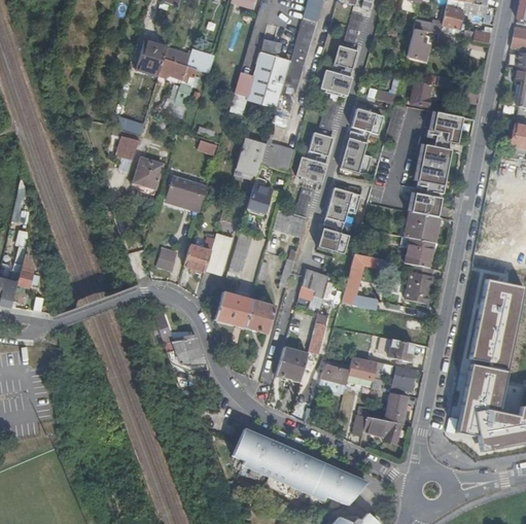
[(338,0),(337,1),(353,6),(369,10),(371,0),(338,0)]
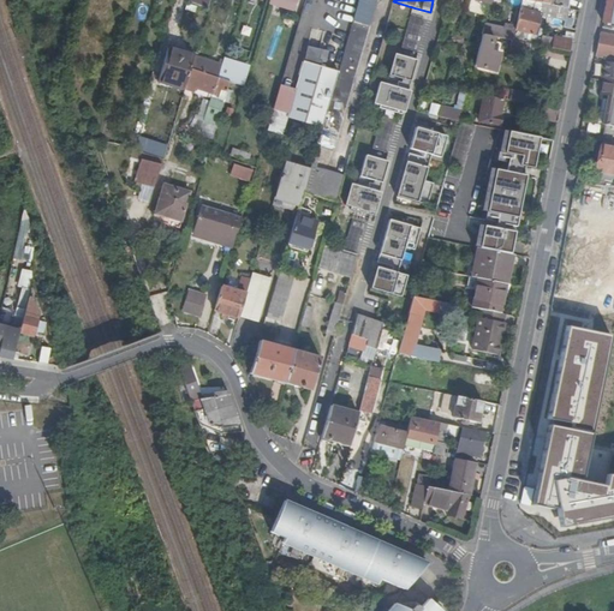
[(552,1),(546,0),(520,0),(516,27),(516,29),(534,34),(538,15),(542,11),(566,17),(568,10),(568,4),(552,1)]
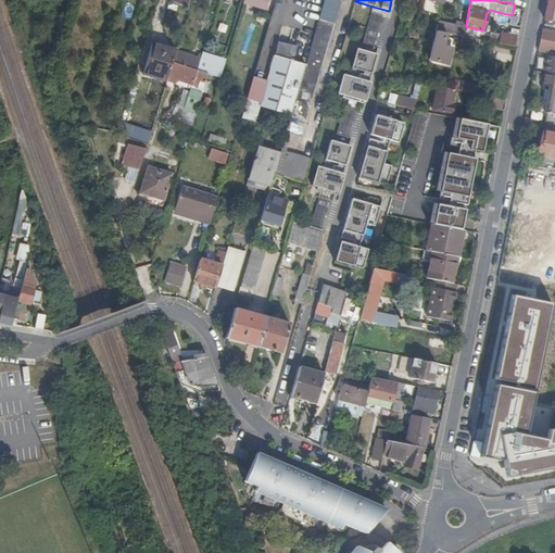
[(549,0),(545,17),(554,19),(554,0),(549,0)]
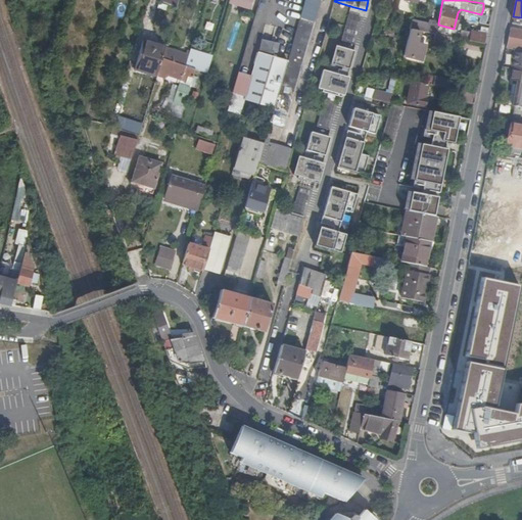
[(341,38),(353,40),(358,12),(345,11),(341,38)]
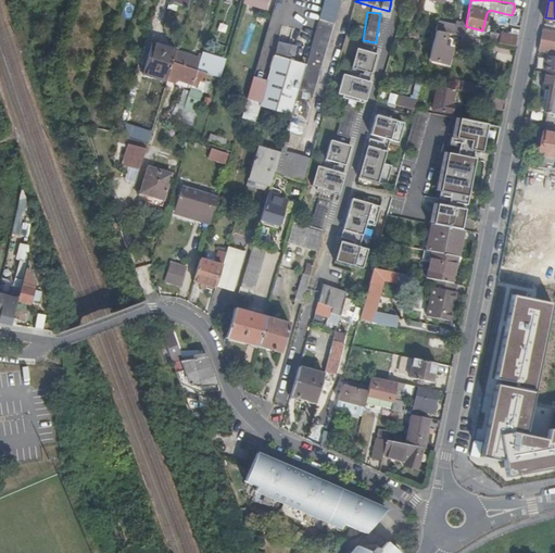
[(335,24),(319,19),(307,59),(291,115),(287,130),(301,135),(335,24)]
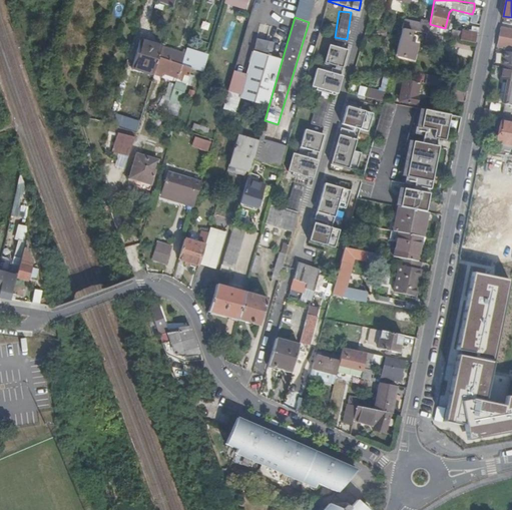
[(430,24),(430,22),(421,20),(420,23),(404,20),(402,28),(411,30),(427,33),(428,29),(430,24)]
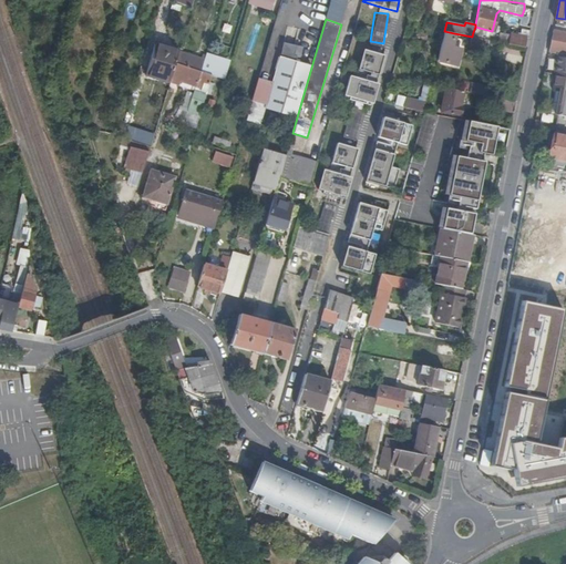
[(565,41),(565,31),(553,29),(552,39),(565,41)]
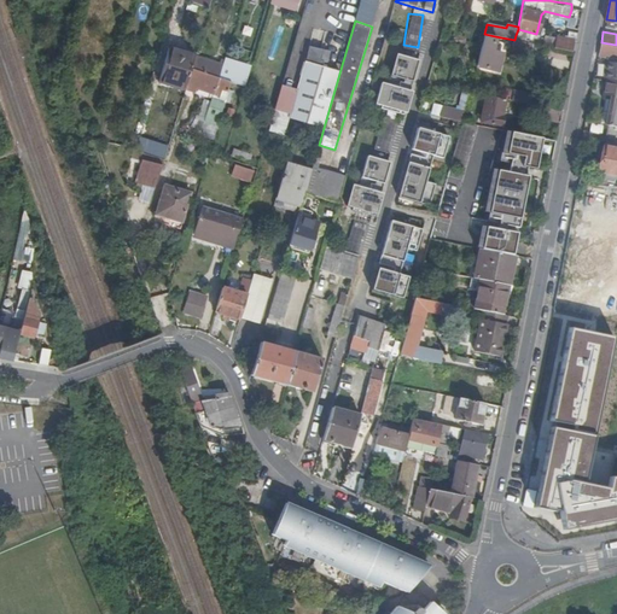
[(476,63),(498,68),(502,53),(492,51),(495,36),(484,34),(476,63)]
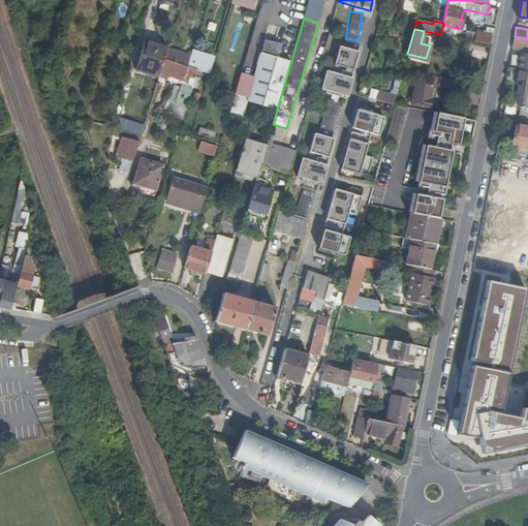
[(465,39),(474,41),(490,44),(491,36),(476,32),(475,34),(473,33),(472,35),(470,35),(471,32),(466,31),(465,39)]
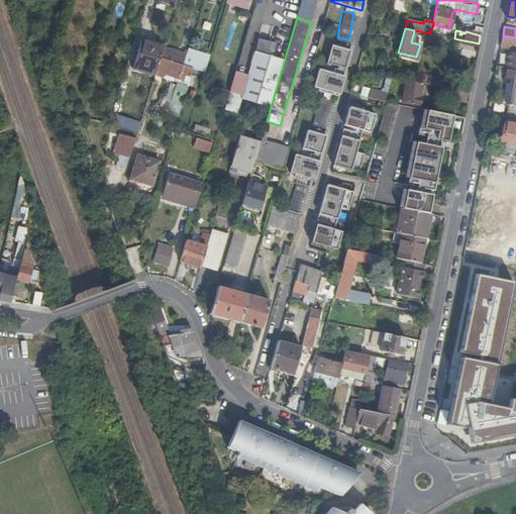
[(444,46),(446,37),(442,36),(430,33),(428,42),(444,46)]
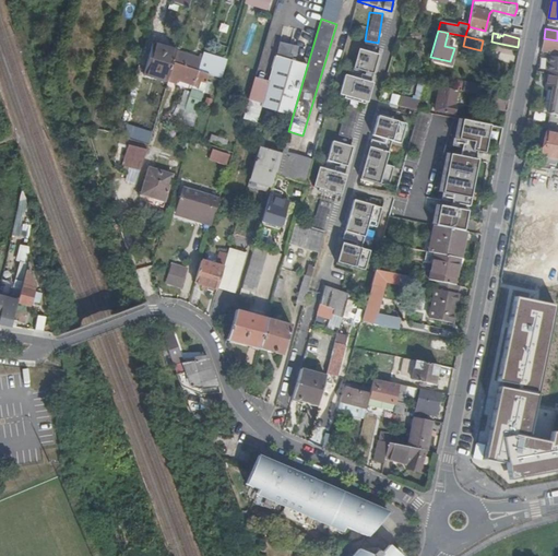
[(547,56),(546,70),(548,71),(557,71),(557,40),(544,38),(541,48),(549,50),(549,56),(547,56)]
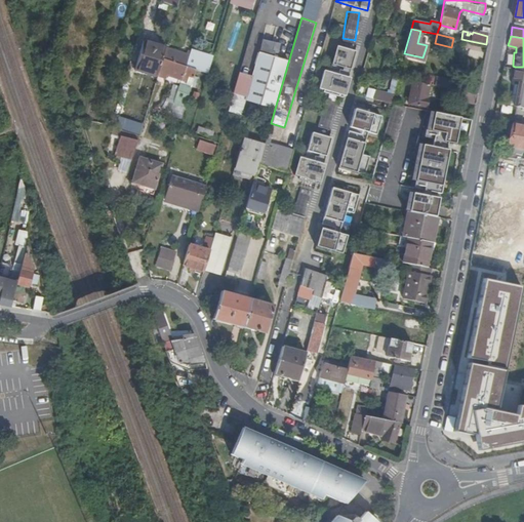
[(144,38),(144,41),(165,47),(166,45),(144,38)]
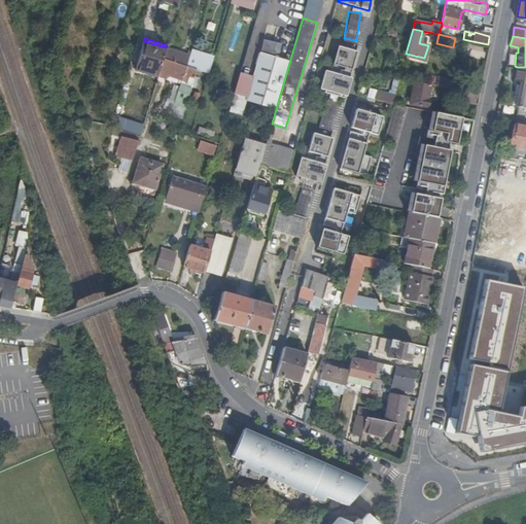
[(163,59),(166,47),(144,41),(136,68),(158,75),(163,59)]
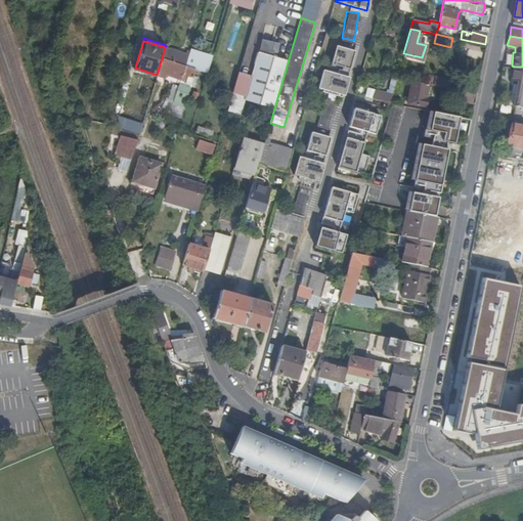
[(274,109),(290,55),(286,54),(284,60),(270,56),(273,44),(263,41),(260,53),(258,52),(246,95),(245,99),(274,109)]
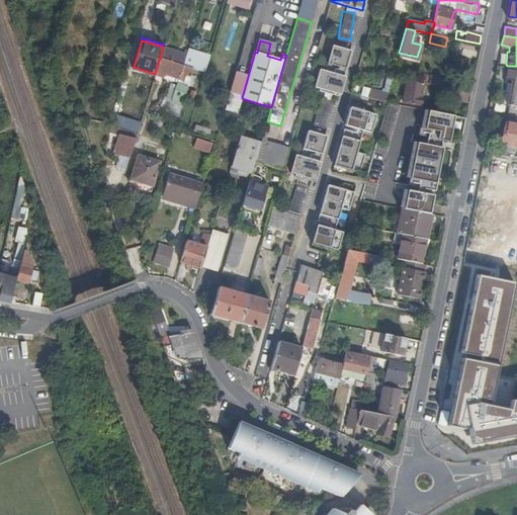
[(350,51),(332,45),(326,63),(345,69),(350,51)]
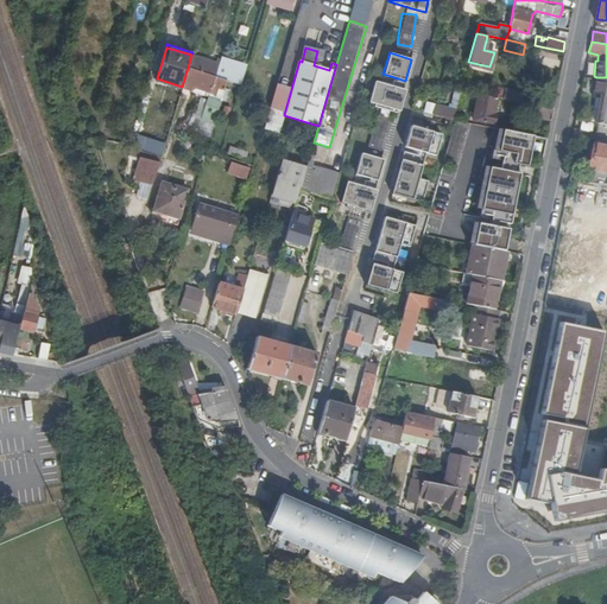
[(220,62),(221,59),(216,58),(216,63),(191,55),(188,68),(215,76),(220,62)]
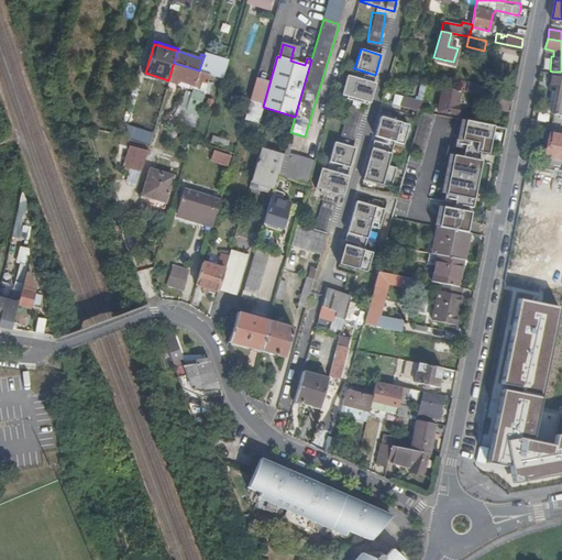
[(199,70),(209,74),(213,59),(204,57),(199,70)]
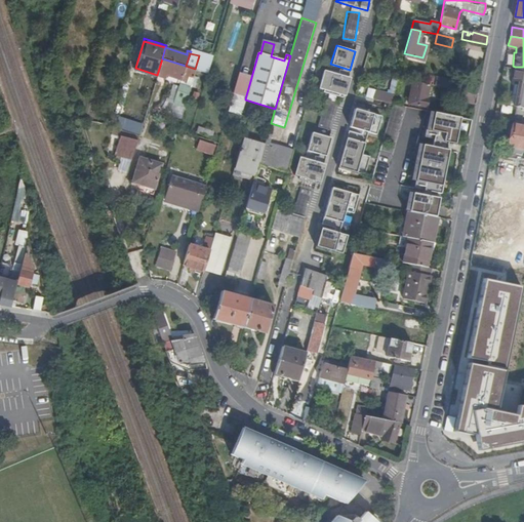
[(187,102),(197,70),(195,69),(186,66),(162,58),(157,75),(157,76),(166,79),(167,75),(183,79),(176,98),(187,102)]
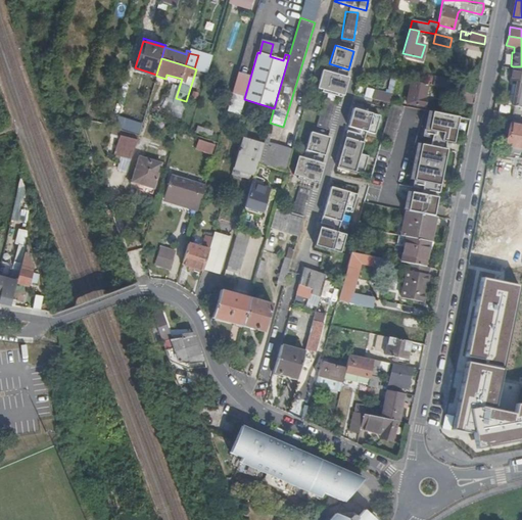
[(515,104),(513,112),(521,113),(521,66),(513,66),(511,78),(519,80),(516,96),(514,95),(512,96),(511,102),(512,104),(515,104)]
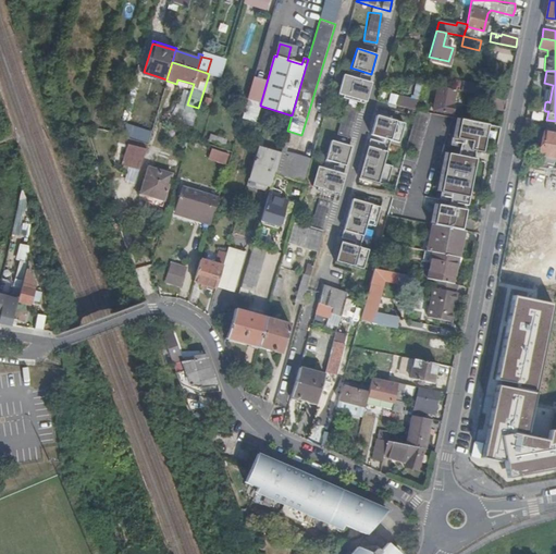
[(167,79),(144,72),(143,75),(165,83),(167,81),(167,79)]
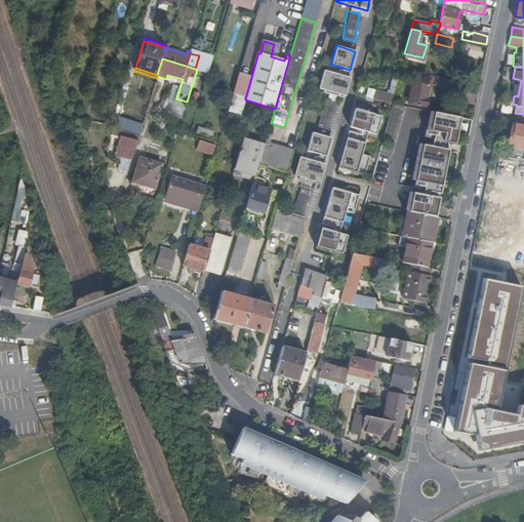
[(348,77),(323,70),(317,87),(323,89),(322,91),(340,97),(348,77)]
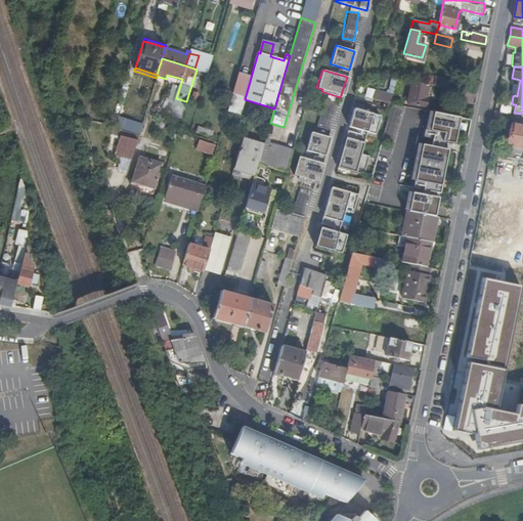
[(386,88),(392,89),(396,76),(390,75),(386,88)]
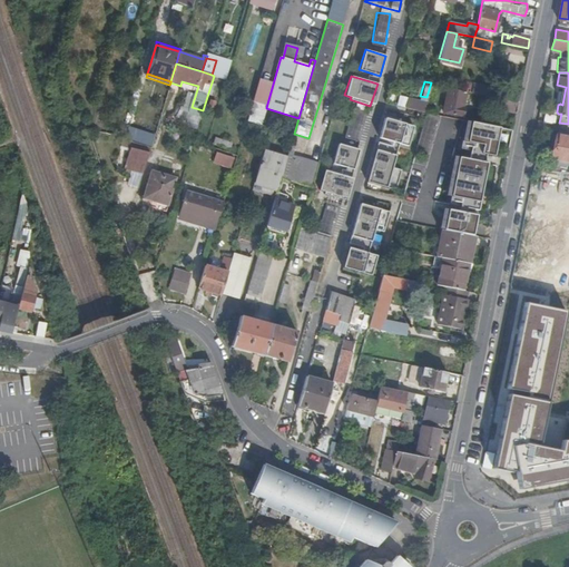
[(472,94),(492,98),(494,88),(474,84),(472,94)]
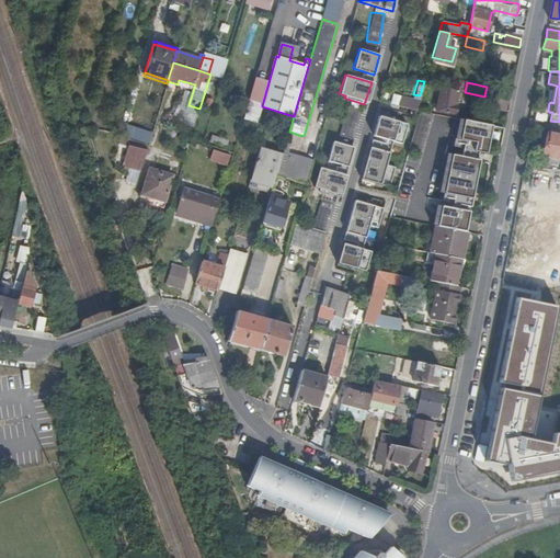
[(425,84),(423,92),(426,92),(427,90),(441,92),(436,110),(455,114),(457,105),(456,105),(458,91),(425,84)]
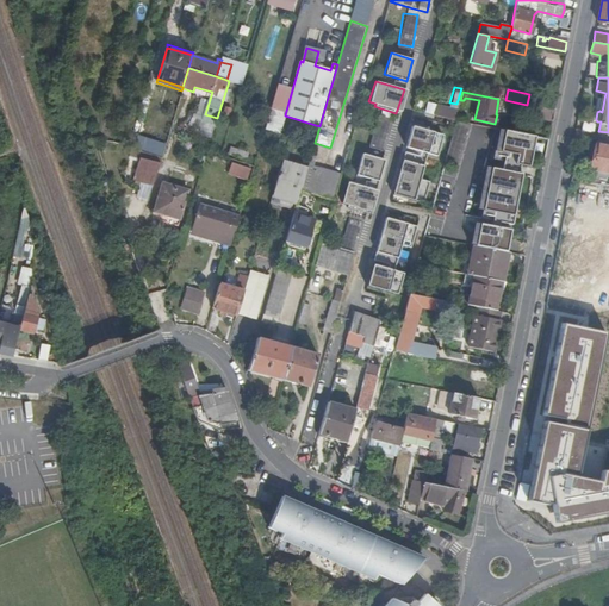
[(180,93),(173,118),(186,123),(193,98),(180,93)]
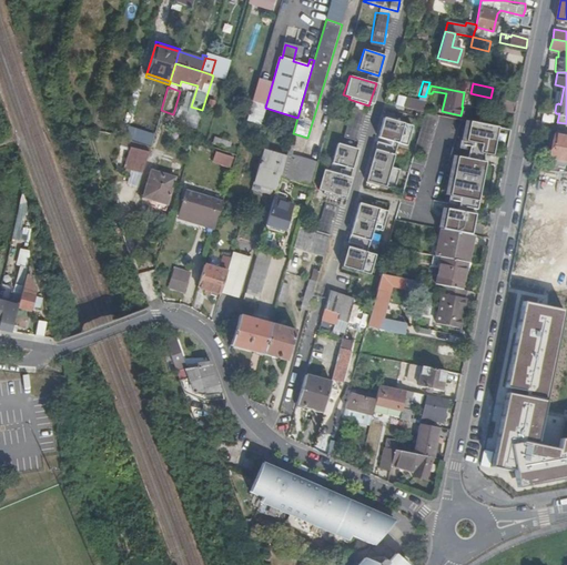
[(426,103),(407,99),(405,108),(424,112),(426,103)]
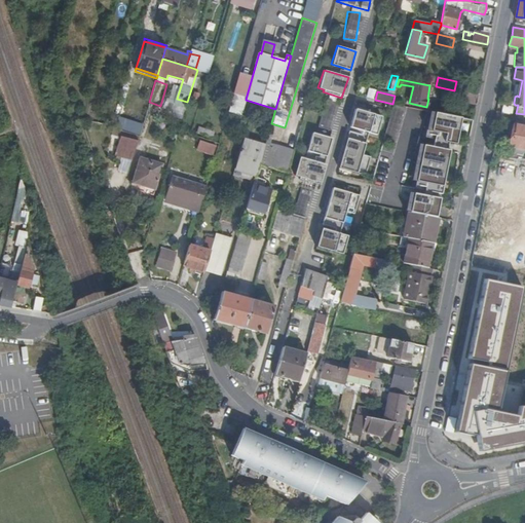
[(247,96),(234,92),(228,111),(241,115),(246,100),(247,96)]
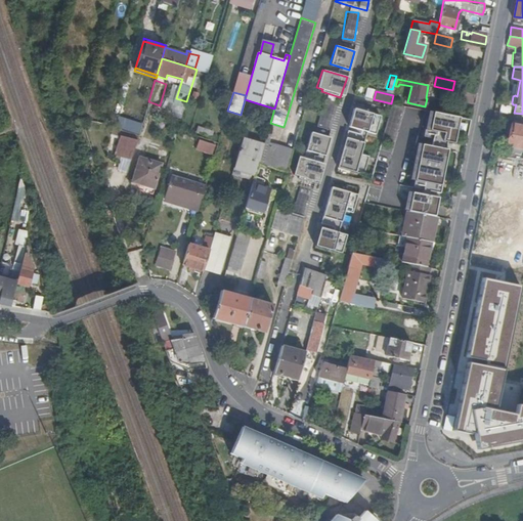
[(475,103),(476,95),(463,92),(461,101),(475,103)]
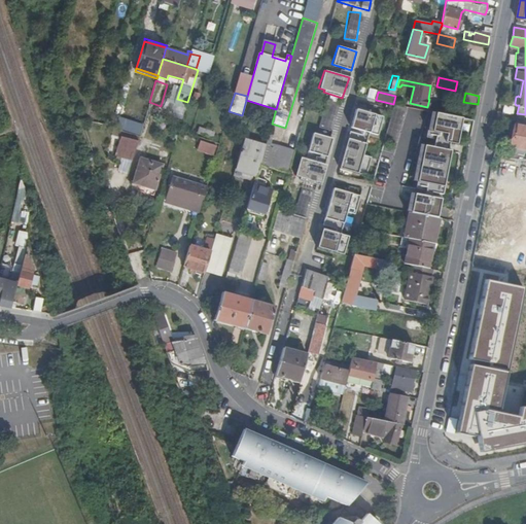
[(266,118),(268,109),(251,104),(249,114),(266,118)]
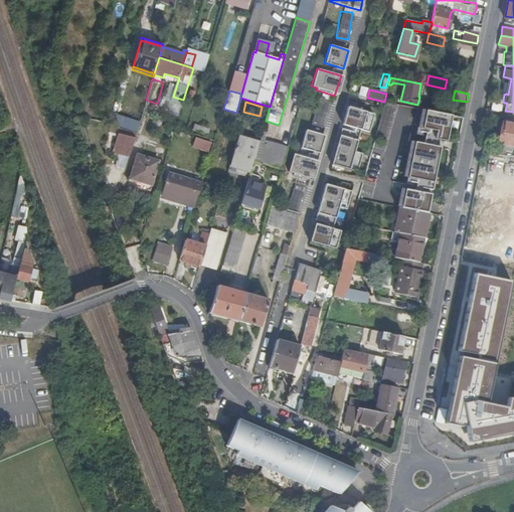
[(374,115),(348,108),(343,126),(369,132),(374,115)]
